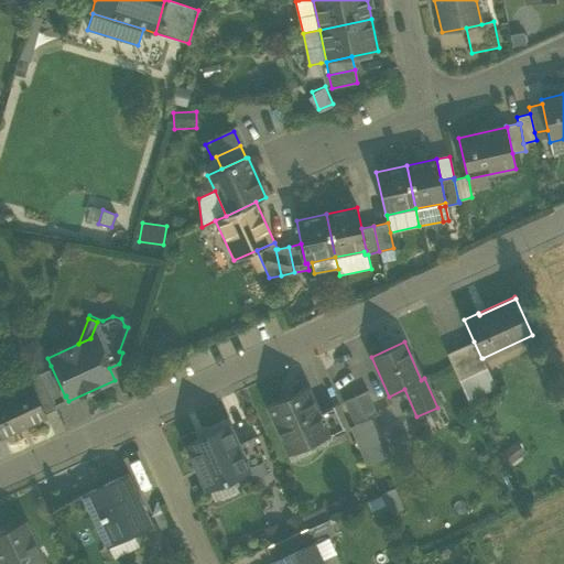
[(446,354),(458,380),(487,368),(483,358),(481,358),(474,342),(446,354)]
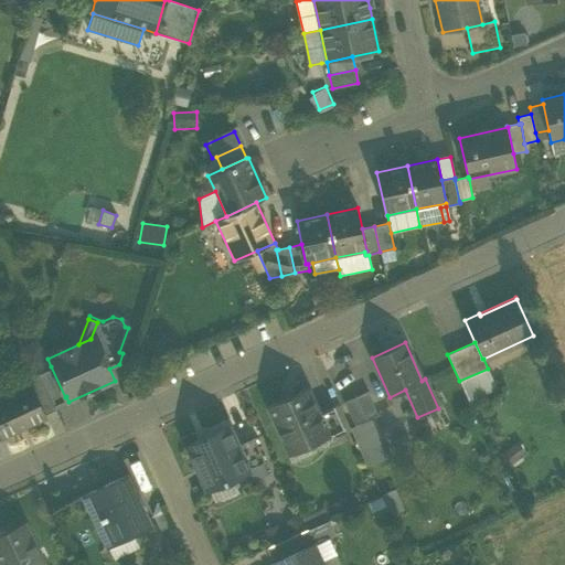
[(39,372),(40,374),(55,407),(68,402),(66,396),(65,397),(51,366),(39,372)]
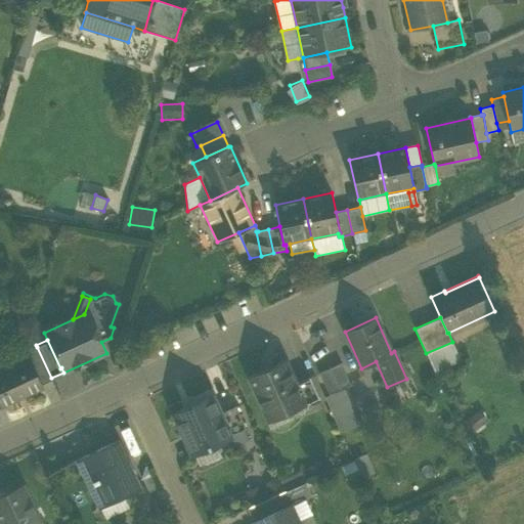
[(452,342),(426,353),(435,372),(461,360),(452,342)]
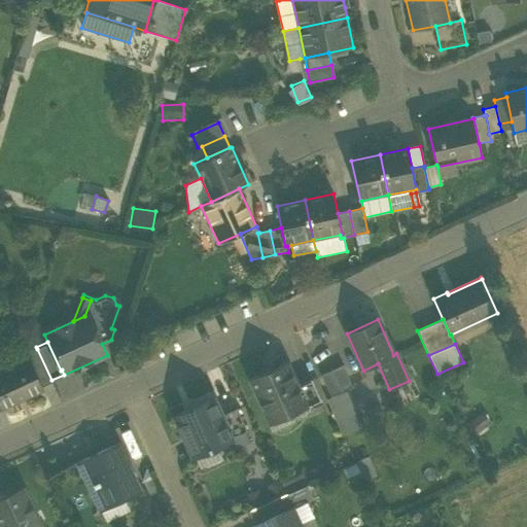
[(53,383),(51,380),(37,349),(26,355),(30,363),(41,388),(53,383)]
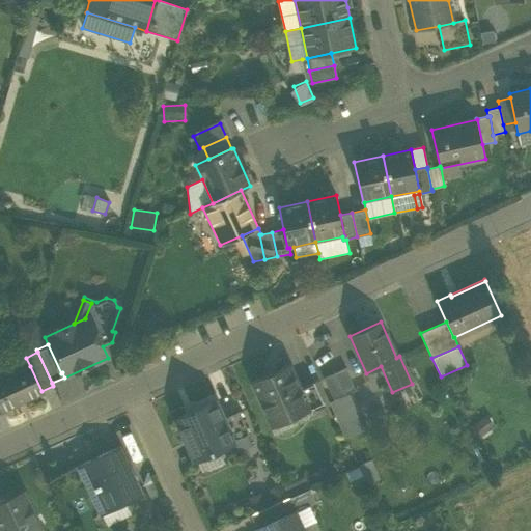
[(252,382),(269,420),(287,412),(290,419),(294,418),(324,404),(314,383),(300,389),(289,365),(252,382)]
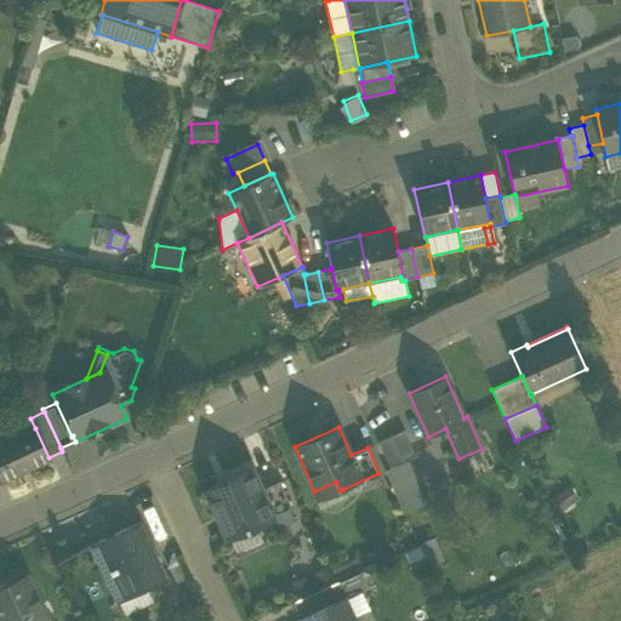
[(0,443),(0,476),(3,480),(50,459),(49,457),(35,428),(0,443)]
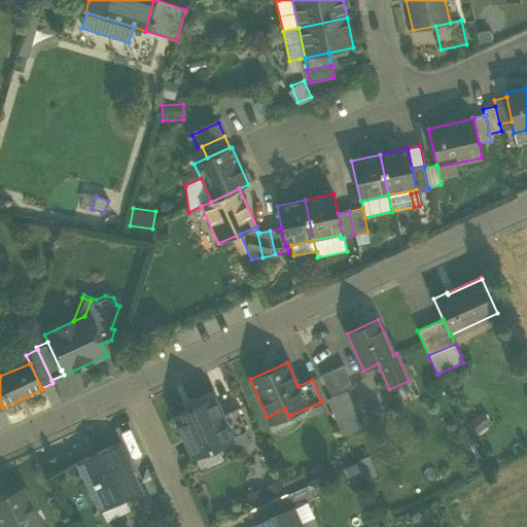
[(331,371),(342,393),(346,391),(353,388),(343,365),(331,371)]
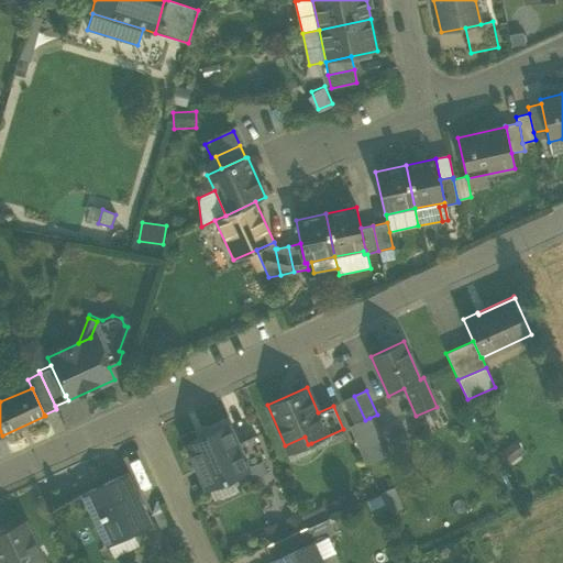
[(343,401),(354,424),(365,420),(354,396),(343,401)]
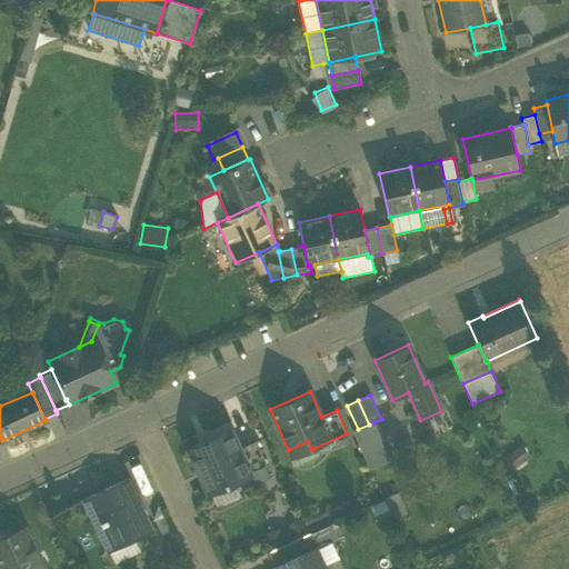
[(369,425),(358,429),(353,431),(370,469),(390,460),(373,422),(369,425)]
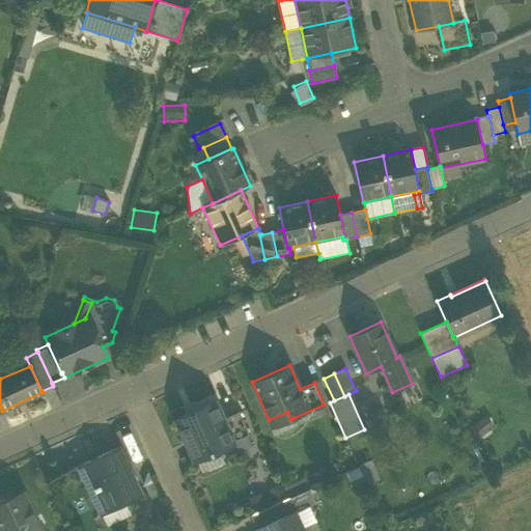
[(176,419),(195,462),(197,460),(218,451),(233,444),(232,441),(223,419),(215,401),(176,419)]
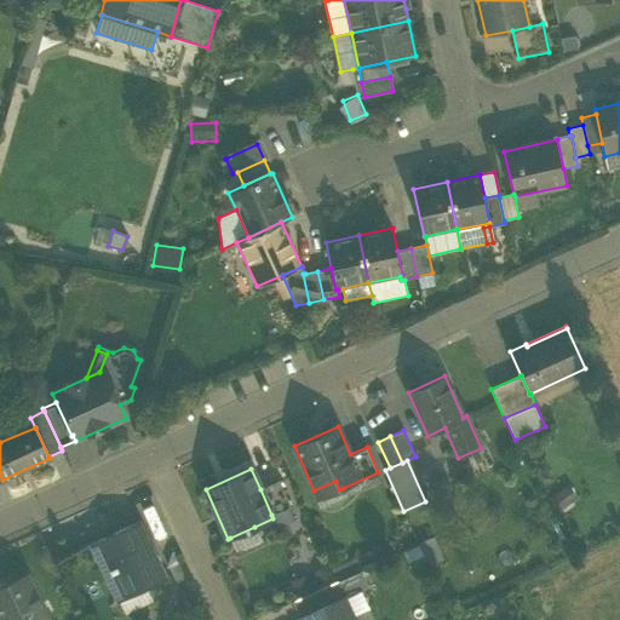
[(260,489),(271,515),(290,507),(277,481),(260,489)]
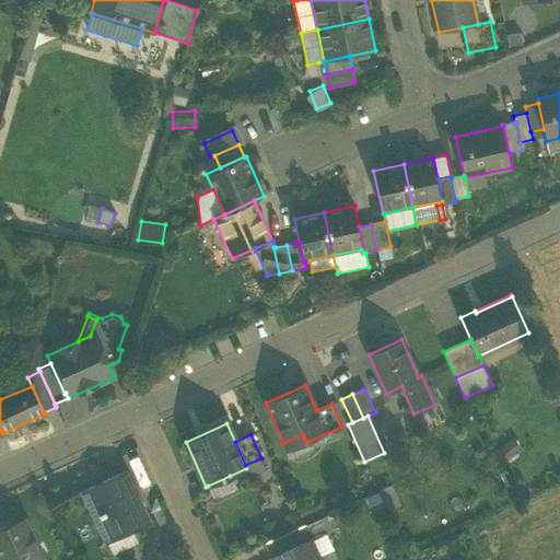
[(287,451),(306,442),(303,434),(283,443),(287,451)]
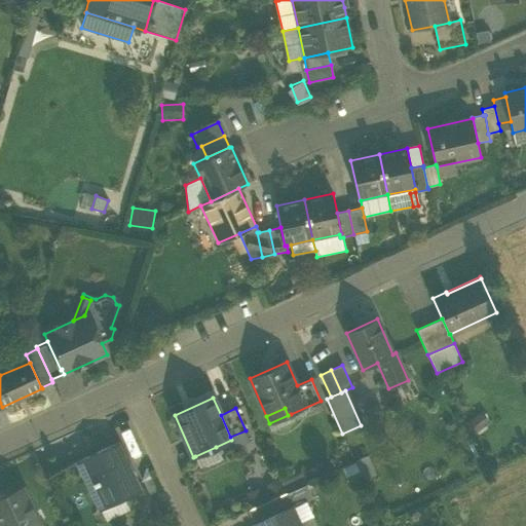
[(288,415),(269,423),(272,429),(294,420),(291,414),(288,415)]
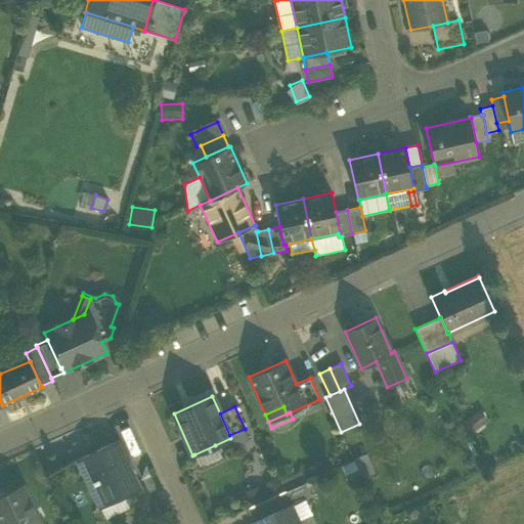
[(77,461),(99,508),(124,496),(140,488),(118,441),(77,461)]
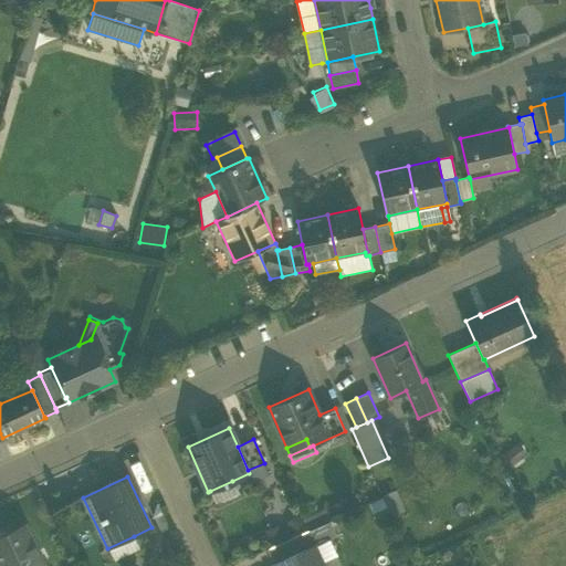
[(232,481),(210,491),(216,503),(238,493),(232,481)]
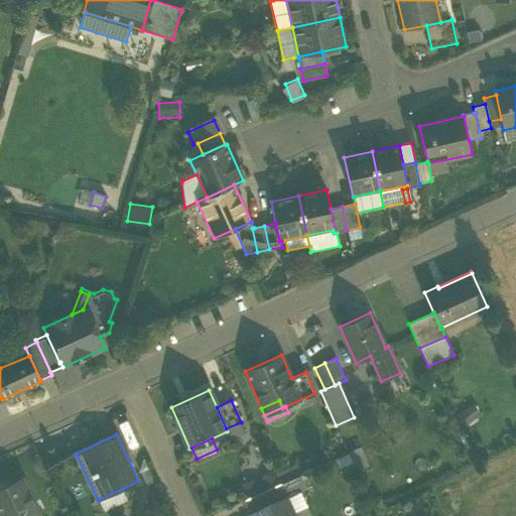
[(277,473),(282,484),(301,475),(318,467),(313,456),(277,473)]
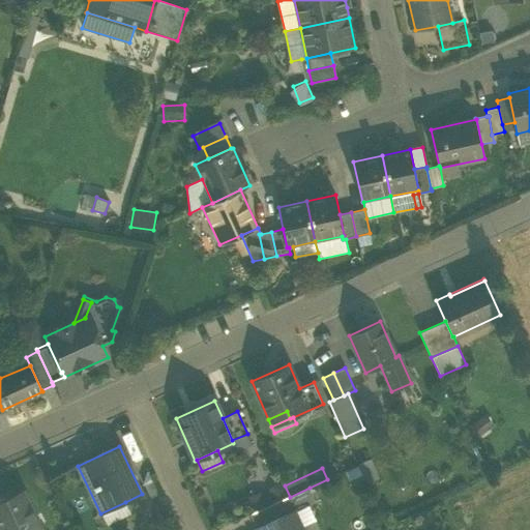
[(290,497),(289,497),(294,510),(308,504),(316,501),(310,488),(290,497)]
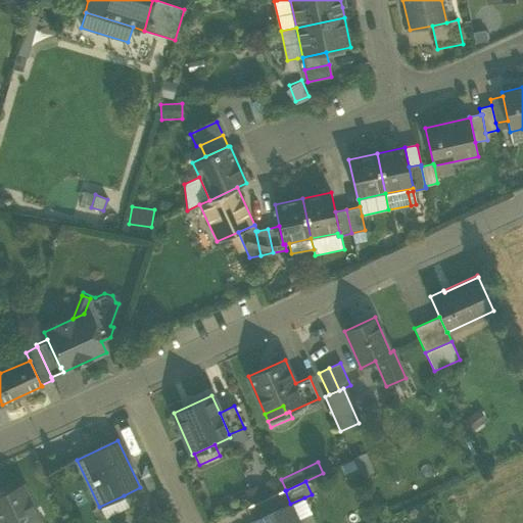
[(0,495),(0,519),(1,522),(32,522),(40,520),(24,485),(0,495)]
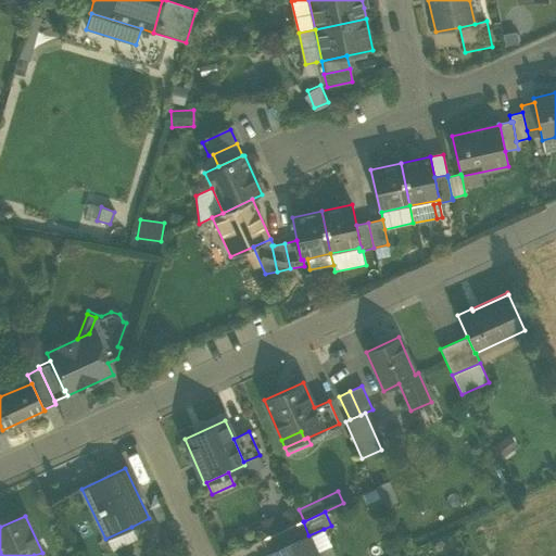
[(262,540),(268,554),(304,538),(308,535),(303,521),(262,540)]
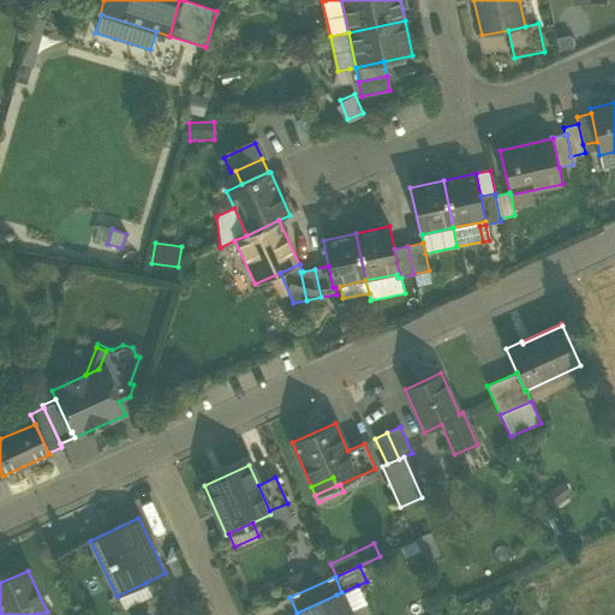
[(150,592),(145,583),(117,596),(121,607),(150,592)]
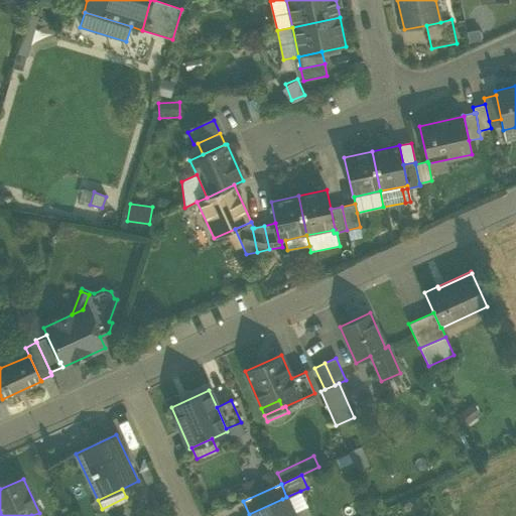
[(300,491),(286,497),(293,512),(306,506),(300,491)]
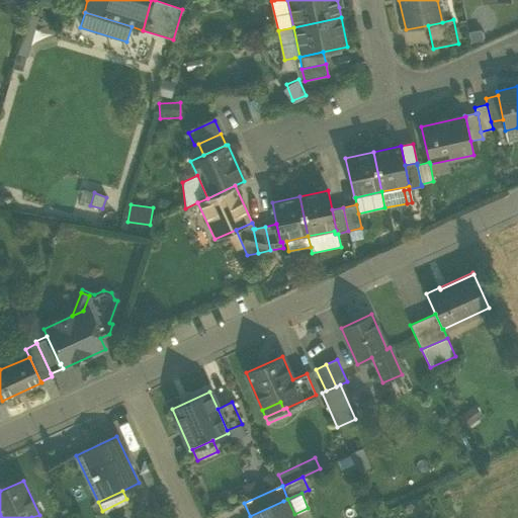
[(283,501),(290,517),(296,517),(294,514),(287,499),(283,501)]
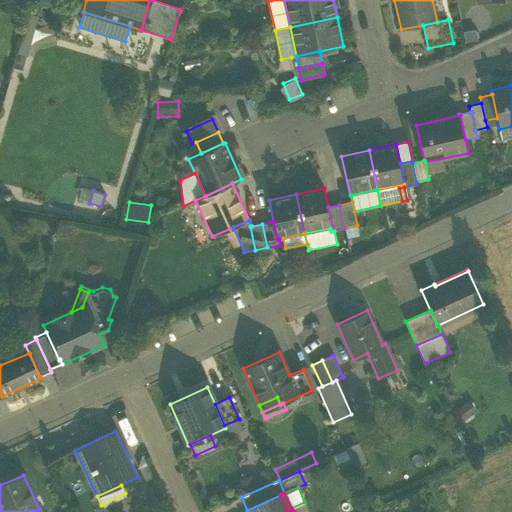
[(247,510),(247,511),(287,511),(280,495),(247,510)]
